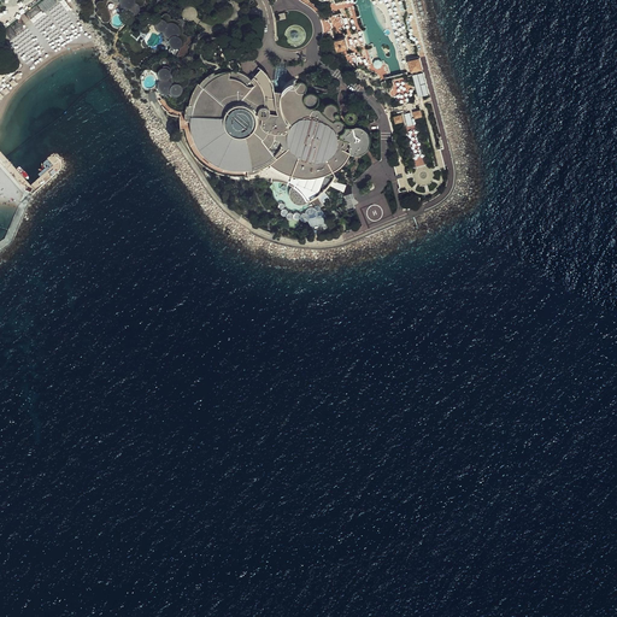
[(56,0),(42,0),(39,4),(45,12),(58,3),(56,0)]
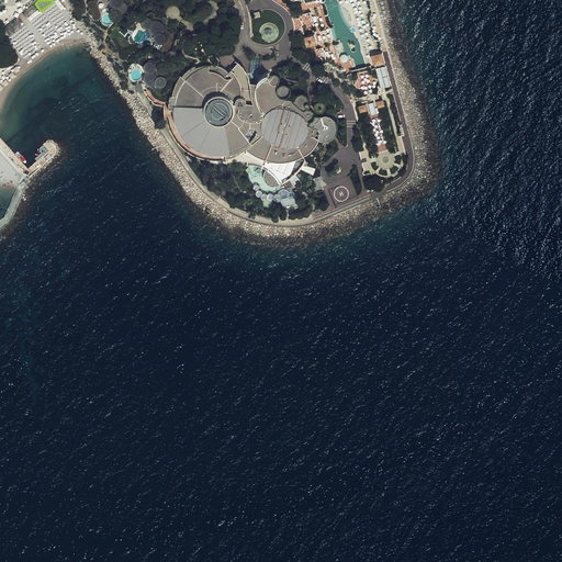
[(89,0),(89,11),(98,11),(98,7),(105,7),(105,2),(112,2),(112,6),(121,6),(121,9),(132,10),(131,0),(89,0)]
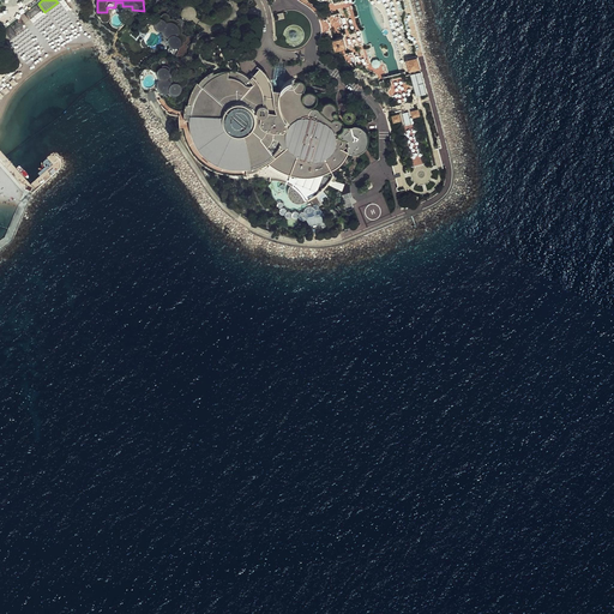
[(182,36),(178,35),(181,23),(158,14),(155,25),(164,30),(163,34),(170,36),(168,42),(179,47),(182,36)]
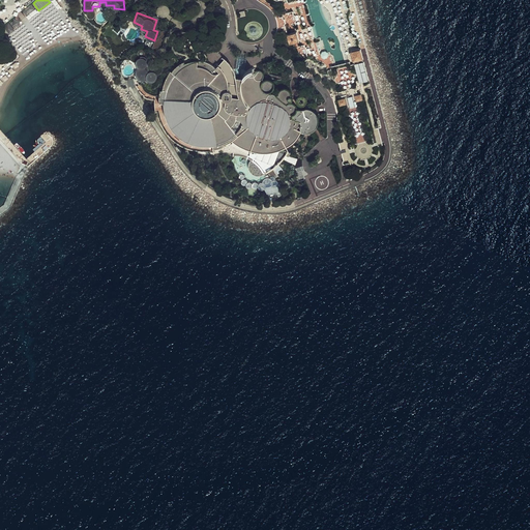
[(297,34),(288,36),(290,46),(299,42),(297,34)]
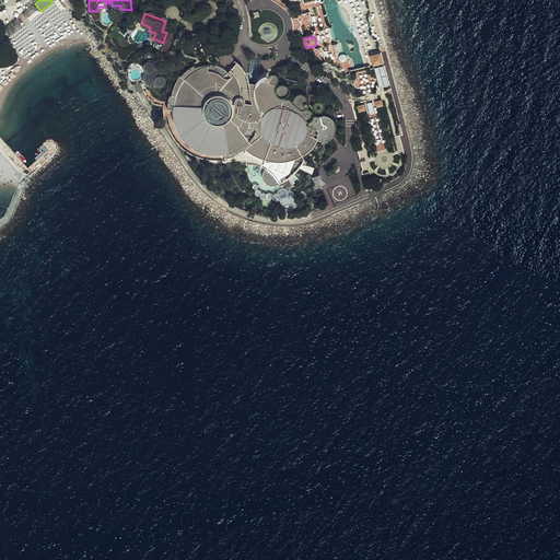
[(382,51),(370,55),(373,67),(385,63),(382,51)]
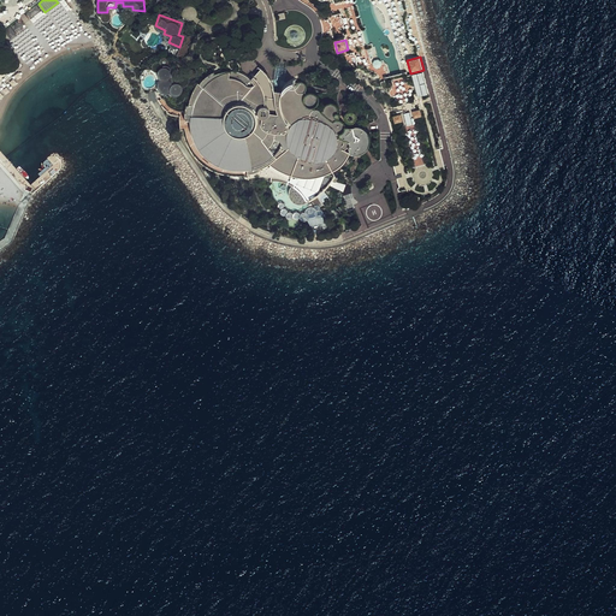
[(280,93),(261,65),(254,77),(237,71),(215,72),(199,83),(190,98),(187,119),(191,144),(203,164),(225,171),(248,173),(249,178),(274,176),(290,179),(312,199),(325,189),(335,176),(351,154),(357,153),(365,150),(368,146),(371,140),(368,134),(363,128),(356,126),(345,128),(345,122),(339,118),(332,119),(319,107),(320,101),(319,94),(314,92),(309,90),(309,86),(306,81),(298,80),(286,84),(280,93)]
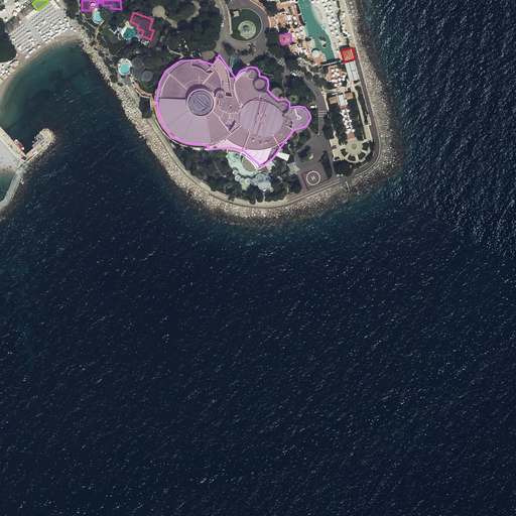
[(337,96),(330,98),(331,104),(339,102),(337,96)]
